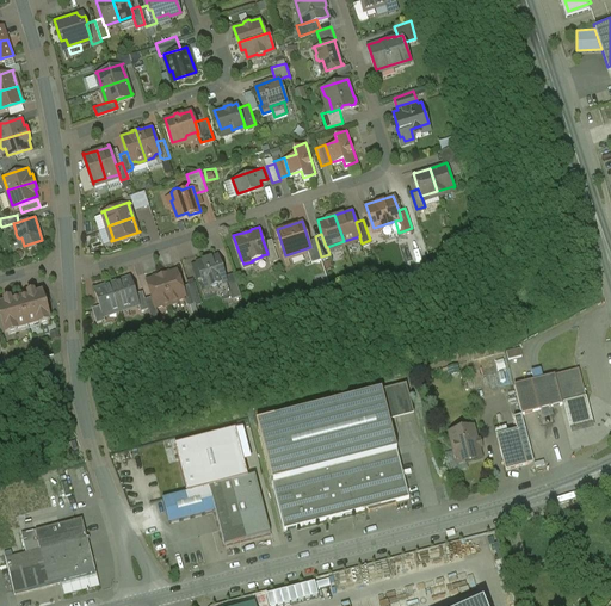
[(272,236),(263,240),(267,253),(267,254),(269,260),(278,257),(272,236)]
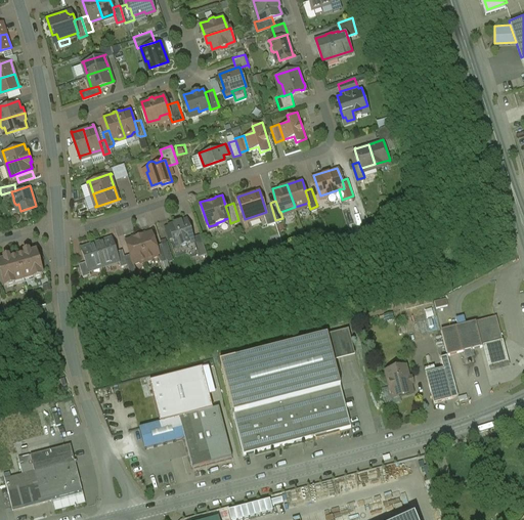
[(186,217),(168,223),(176,247),(193,242),(194,241),(192,234),(186,217)]
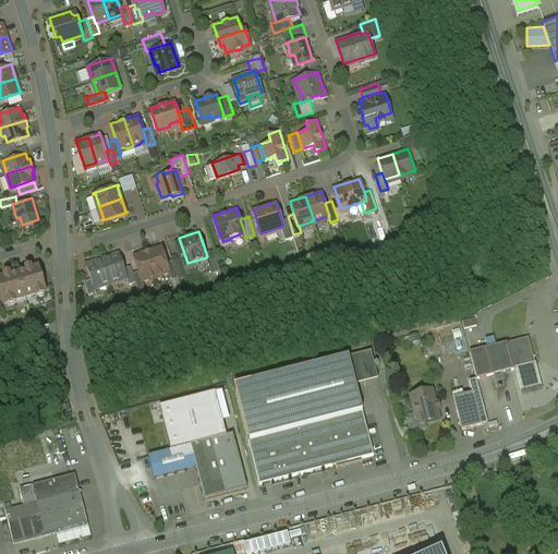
[(161,244),(155,247),(154,247),(147,249),(156,275),(162,273),(164,272),(169,269),(166,260),(161,244)]
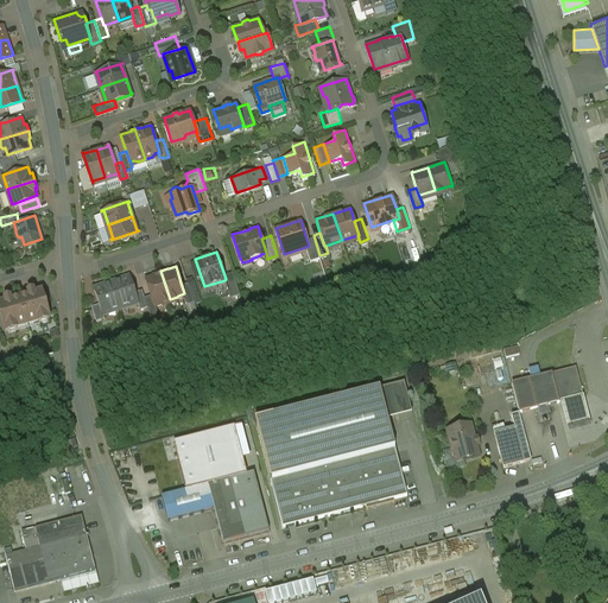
[(240,292),(233,270),(223,272),(226,279),(225,280),(230,294),(240,292)]
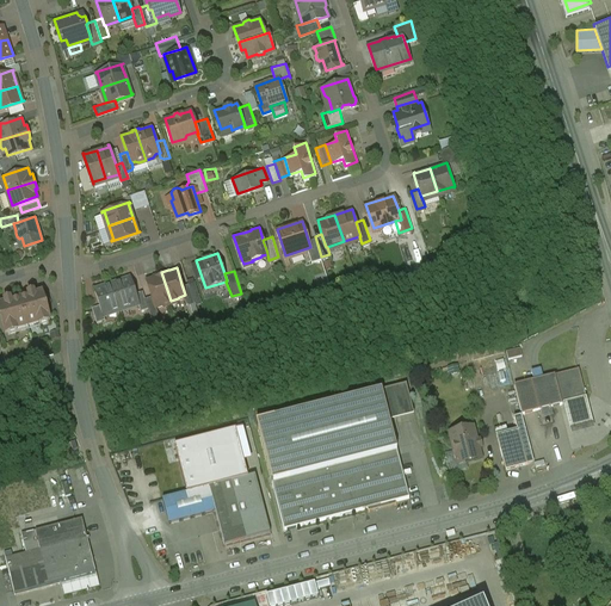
[(161,272),(153,274),(154,276),(147,278),(152,294),(155,304),(156,304),(162,303),(164,303),(171,301),(161,272)]
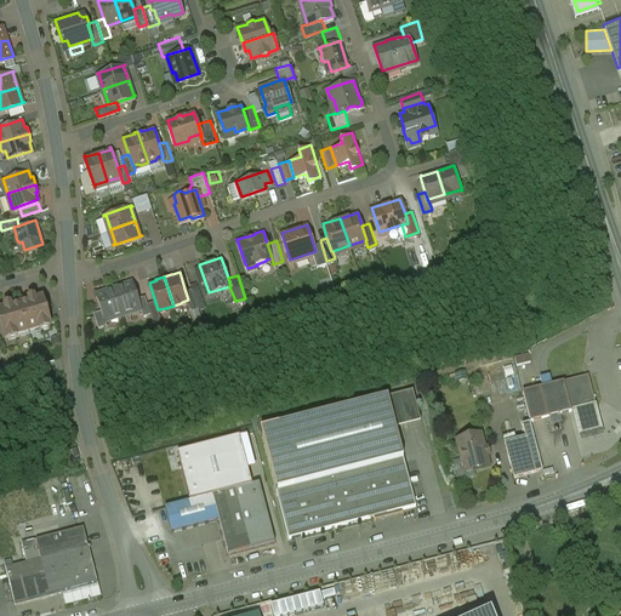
[(132,279),(114,285),(123,311),(140,304),(141,304),(137,296),(132,279)]
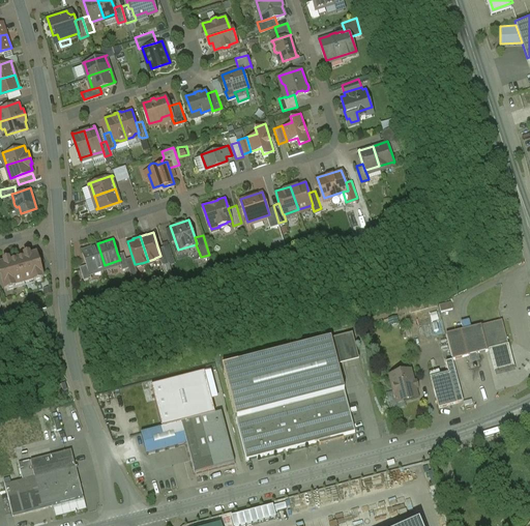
[(97,243),(82,249),(86,263),(89,270),(105,265),(97,243)]
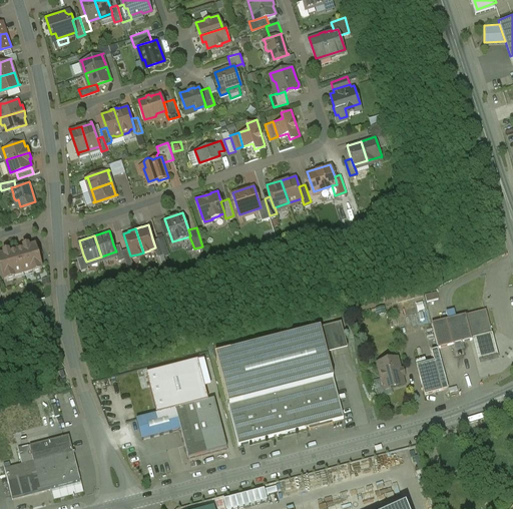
[(158,236),(152,238),(155,247),(156,252),(159,255),(163,252),(158,236)]
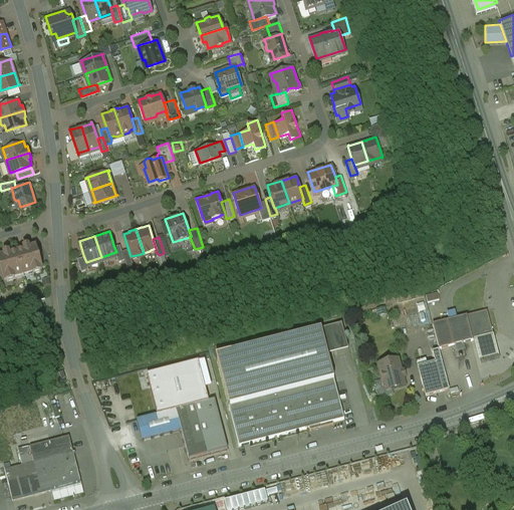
[(35,244),(29,246),(28,243),(23,244),(23,247),(16,249),(23,272),(13,275),(14,277),(40,269),(40,267),(42,267),(35,244)]
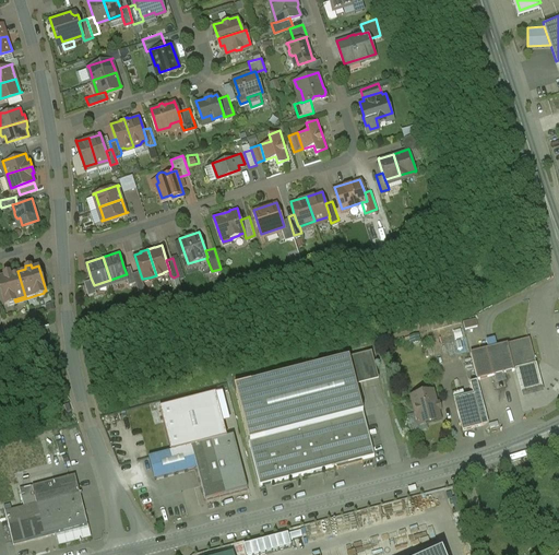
[(132,271),(130,264),(123,267),(127,274),(126,274),(129,283),(135,280),(132,271)]
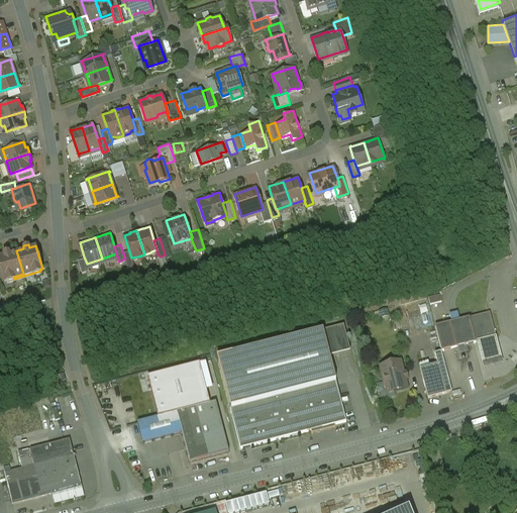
[(131,258),(128,248),(122,250),(125,259),(127,267),(132,266),(133,263),(132,258),(131,258)]
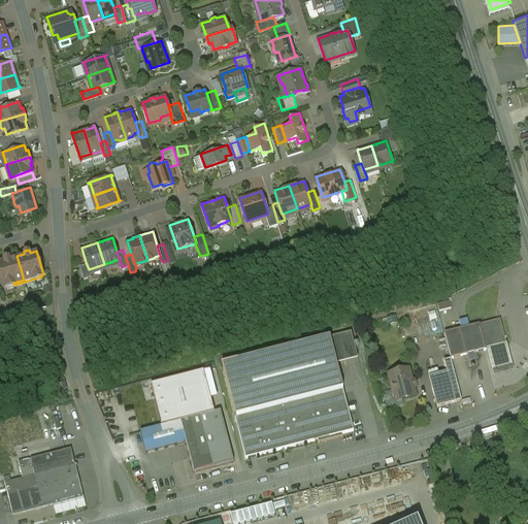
[(17,256),(9,258),(9,256),(3,257),(4,260),(0,260),(0,269),(4,285),(6,285),(7,287),(14,285),(13,283),(24,280),(17,256)]
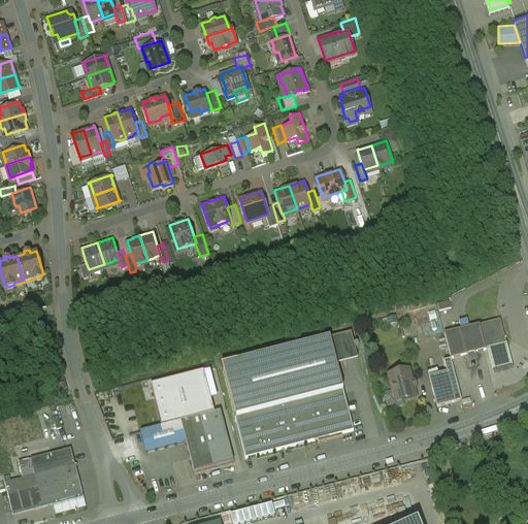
[(86,262),(79,264),(84,276),(91,274),(89,269),(86,262)]
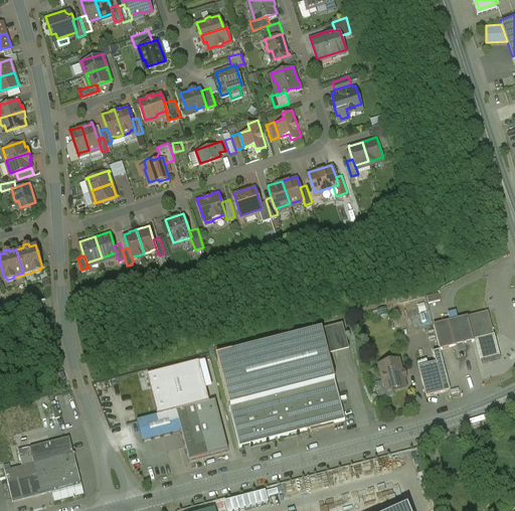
[(41,285),(36,286),(37,293),(39,298),(44,296),(41,285)]
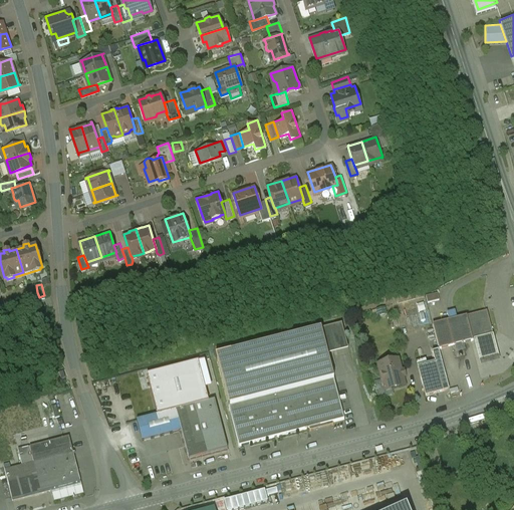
[(458,307),(450,310),(451,315),(460,313),(458,307)]
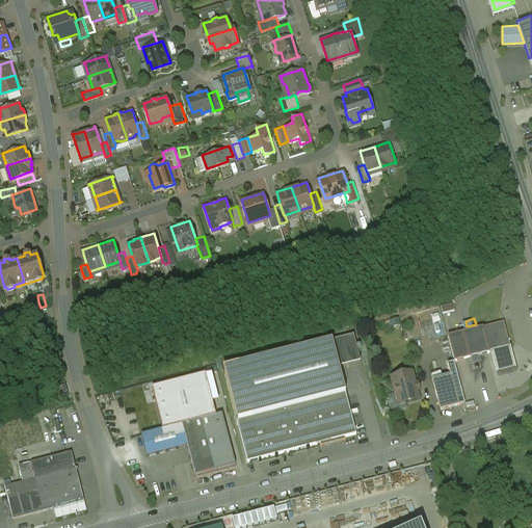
[(503,320),(448,335),(454,358),(484,349),(509,344),(503,320)]
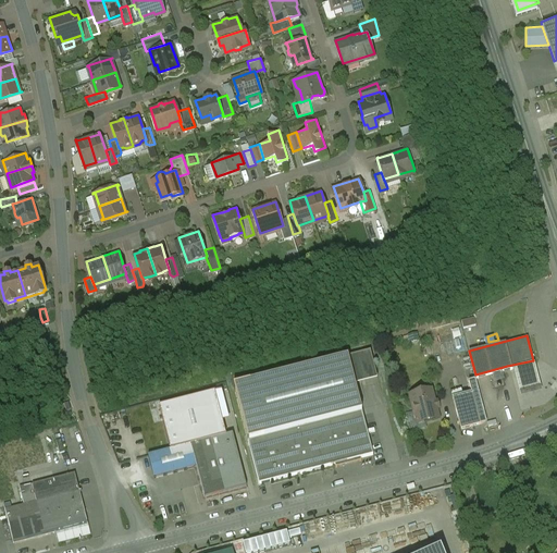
[(346,354),(233,383),(247,438),(361,407),(346,354)]
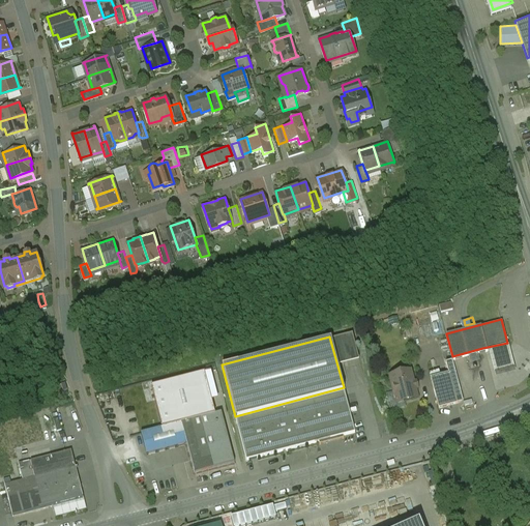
[(513,366),(507,343),(482,348),(489,372),(513,366)]
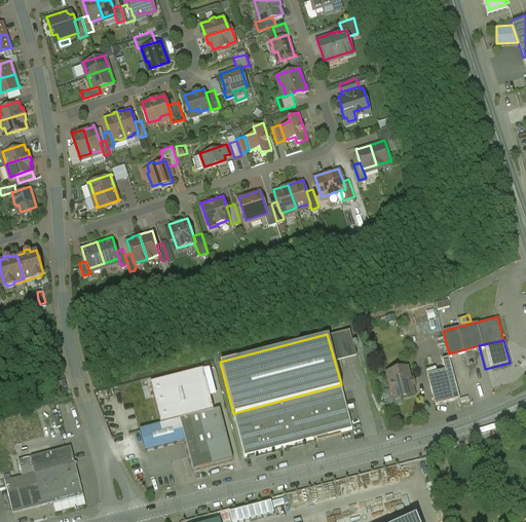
[(443,367),(425,372),(434,403),(459,396),(448,355),(440,357),(443,367)]
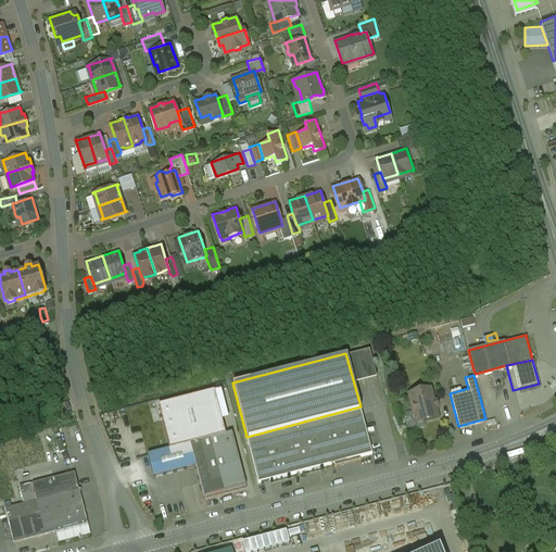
[(431,387),(407,392),(414,418),(437,413),(431,387)]
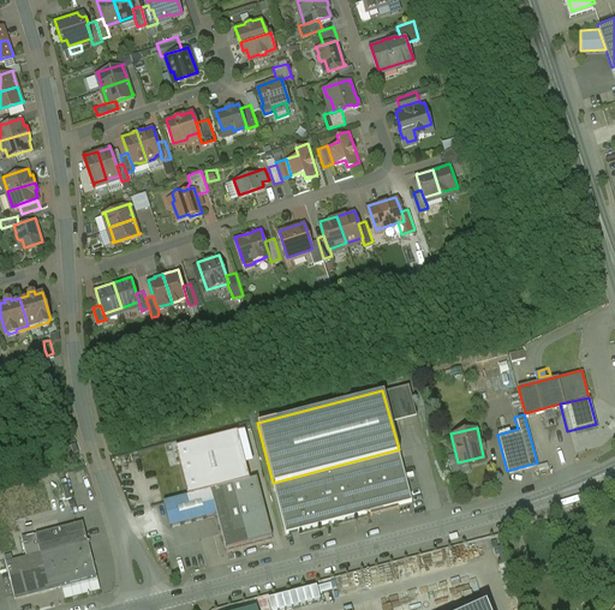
[(399,449),(273,483),(286,531),(411,497),(399,449)]
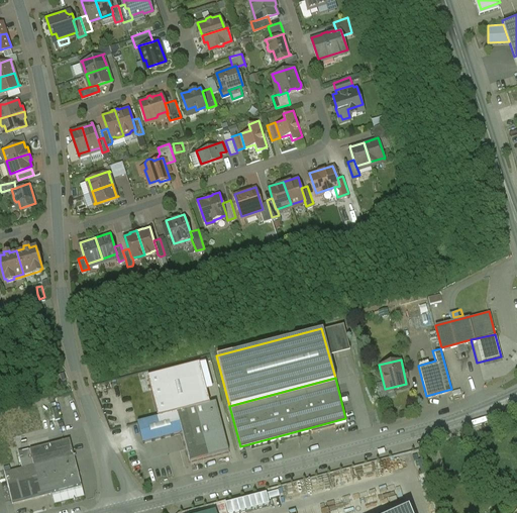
[(215,399),(176,409),(182,430),(189,459),(228,449),(215,399)]
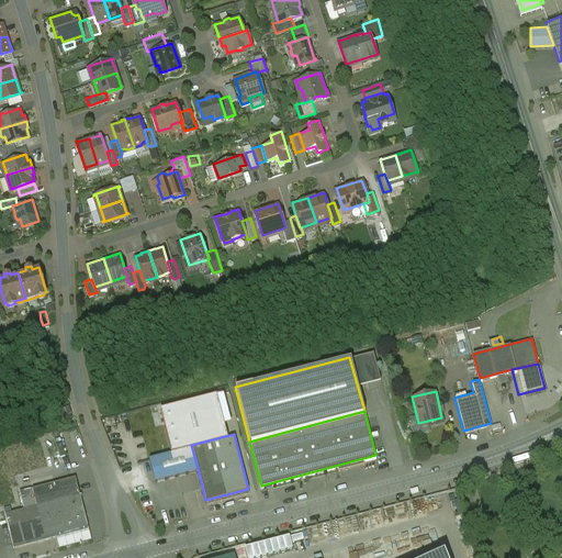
[(198,468),(191,445),(147,457),(155,480),(198,468)]
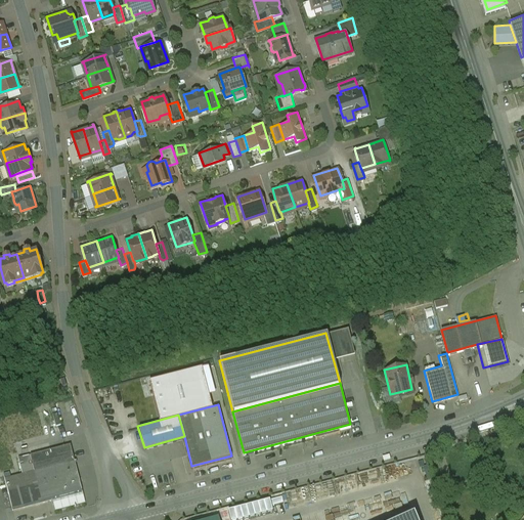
[(70,443),(30,453),(35,470),(74,460),(70,443)]
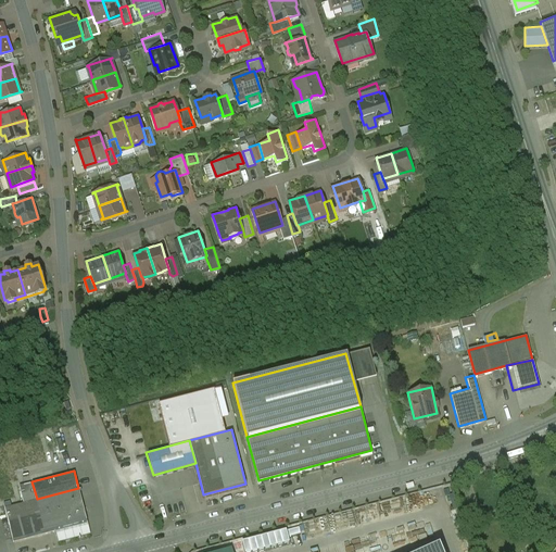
[(37,499),(4,506),(13,539),(87,519),(78,488),(37,499)]
